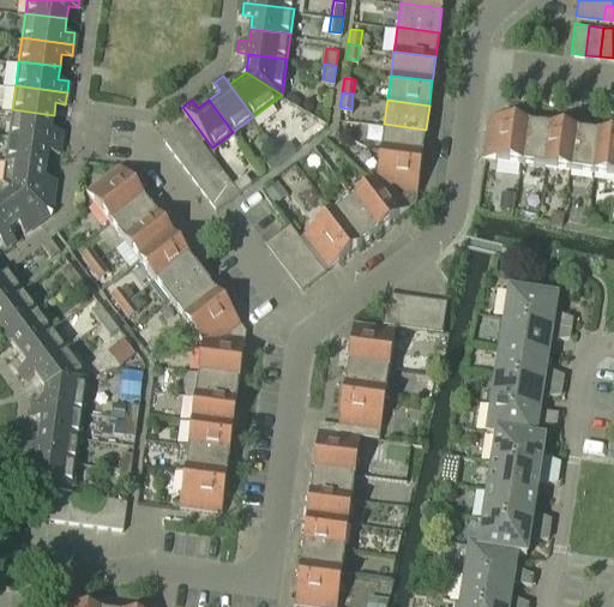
[(12,109),(8,133),(60,140),(62,128),(52,127),(54,115),(12,109)]
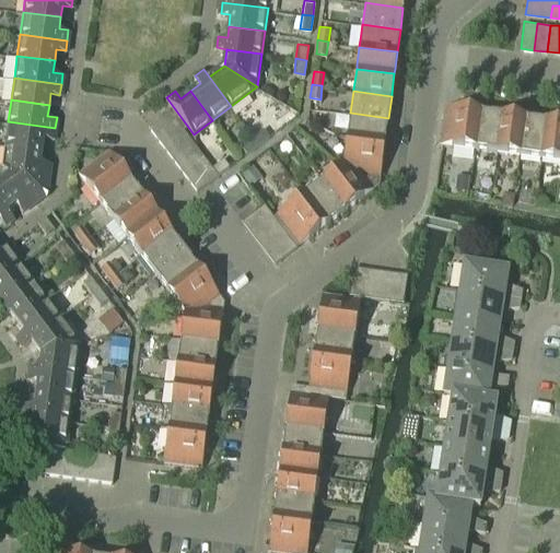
[(445,104),(441,130),(455,131),(453,144),(475,148),(480,109),(445,104)]
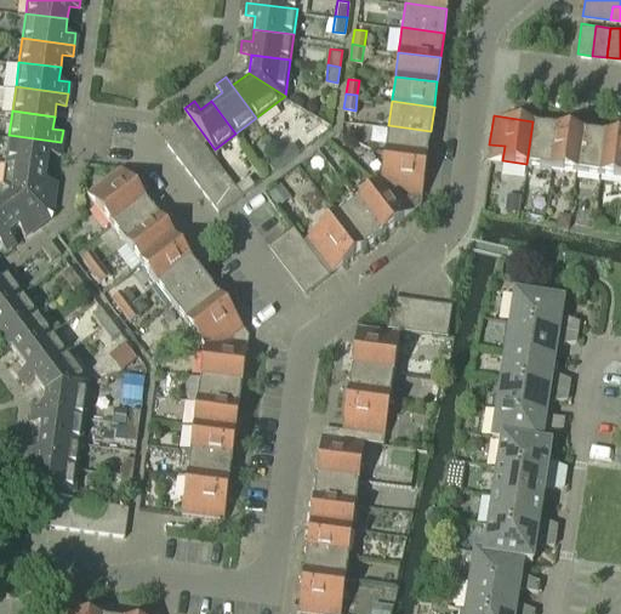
[(188,121),(165,138),(174,151),(197,134),(188,121)]
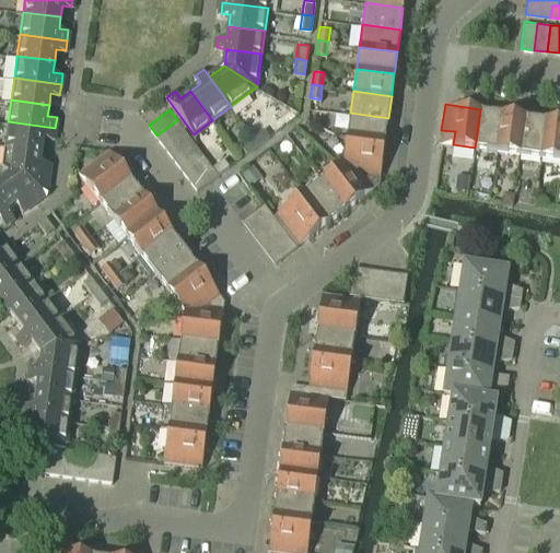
[(480,109),(475,148),(494,150),(497,150),(502,113),(500,112),(480,109)]
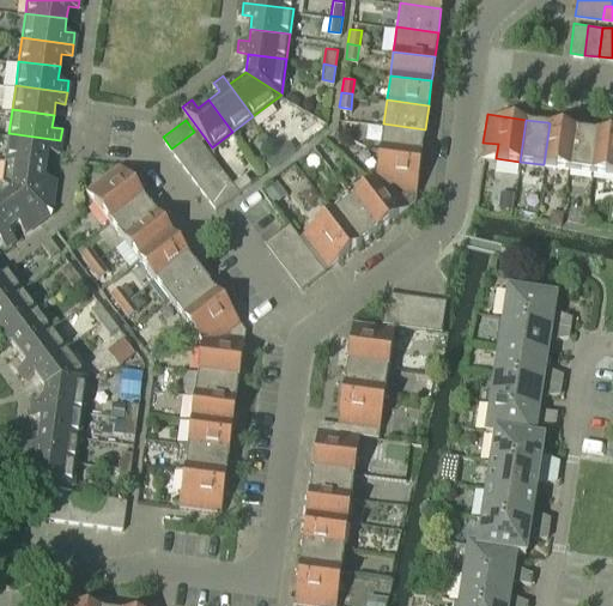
[(382,135),(380,147),(422,153),(424,134),(425,129),(383,123),(383,129),(382,135)]
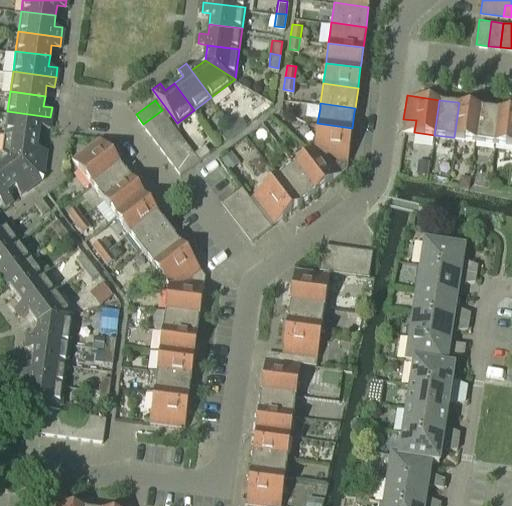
[(459,103),(454,137),(475,140),(479,105),(459,103)]
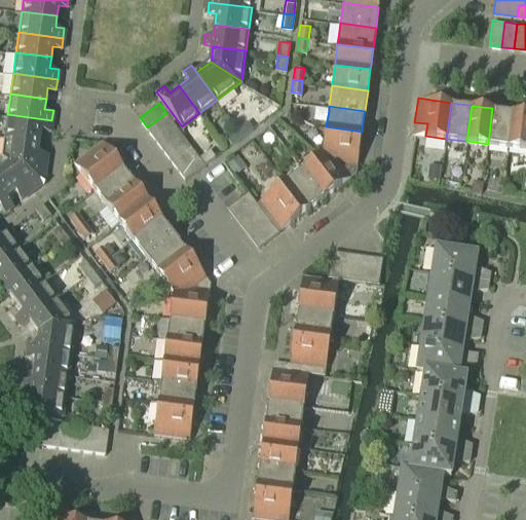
[(492,108),(488,144),(490,144),(509,147),(514,111),(495,109),(492,108)]
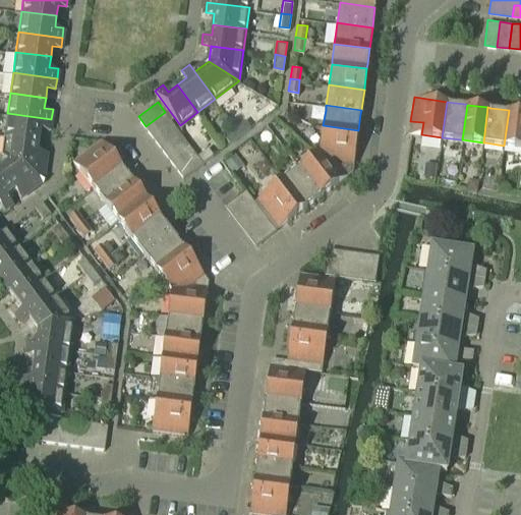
[(520,111),(509,110),(504,146),(520,148),(520,111)]
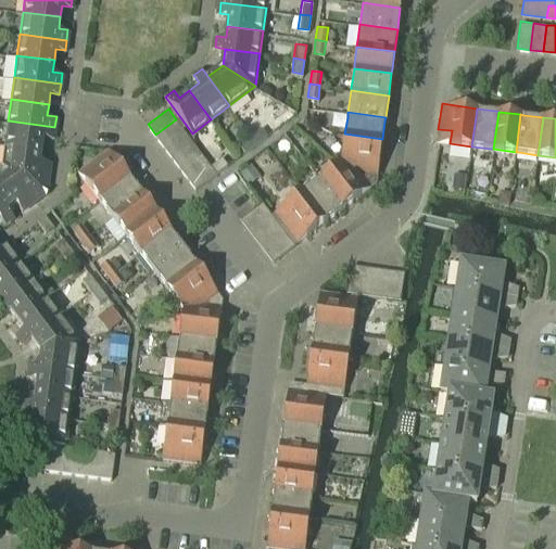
[(176,119),(155,135),(163,144),(184,129),(176,119)]
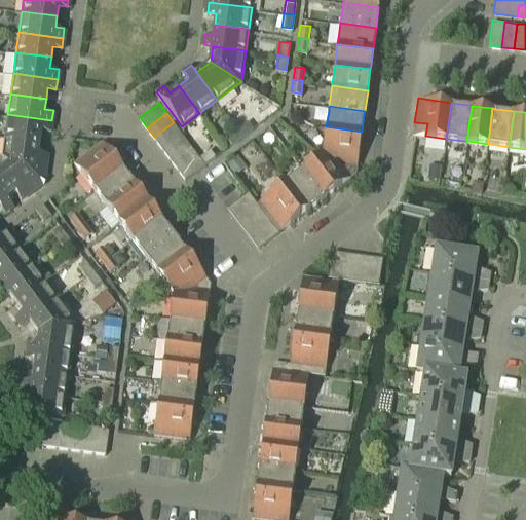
[(50,130),(51,120),(7,114),(5,135),(40,140),(41,128),(50,130)]
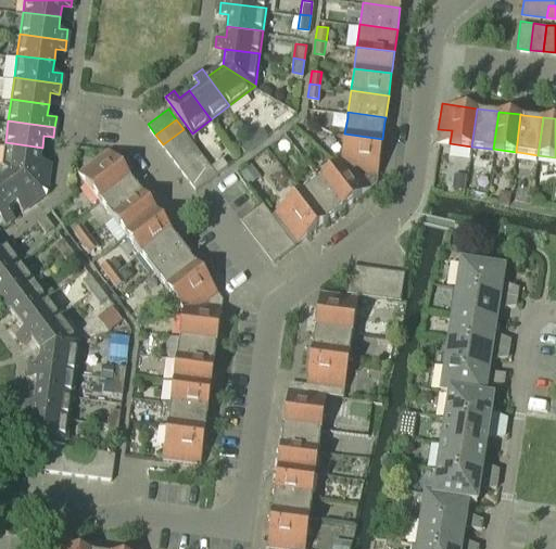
[(250,133),(255,141),(267,132),(261,125),(250,133)]
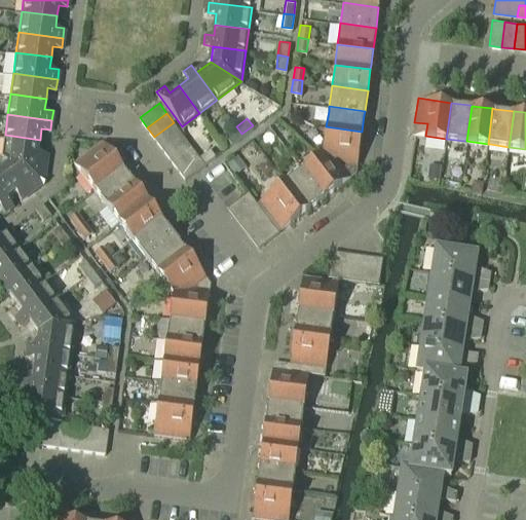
[(174,122),(154,137),(162,147),(182,133),(174,122)]
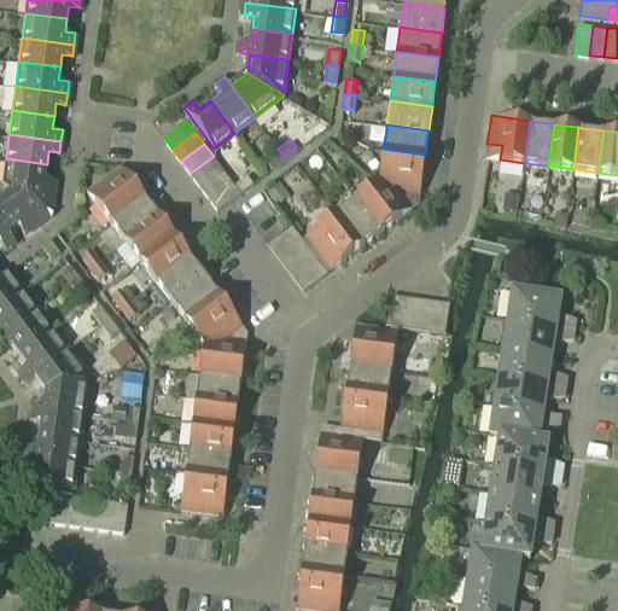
[(487,144),(485,157),(500,159),(502,145),(487,144)]
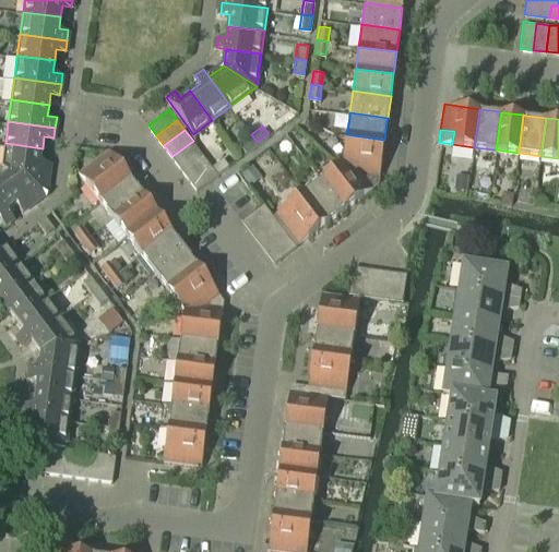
[(246,152),(257,142),(251,134),(239,143),(246,152)]
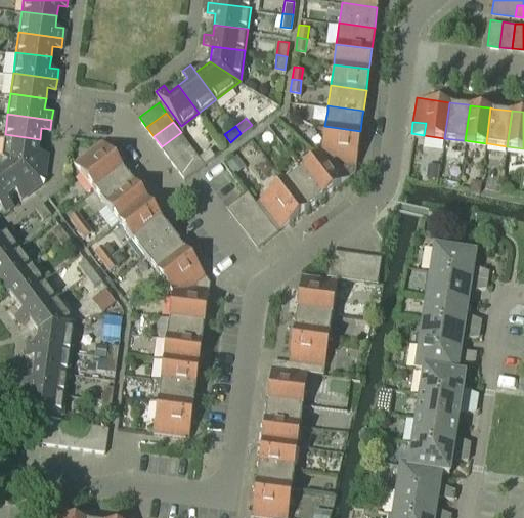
[(324,128),(322,147),(358,152),(360,133),(360,131),(324,126),(324,128)]
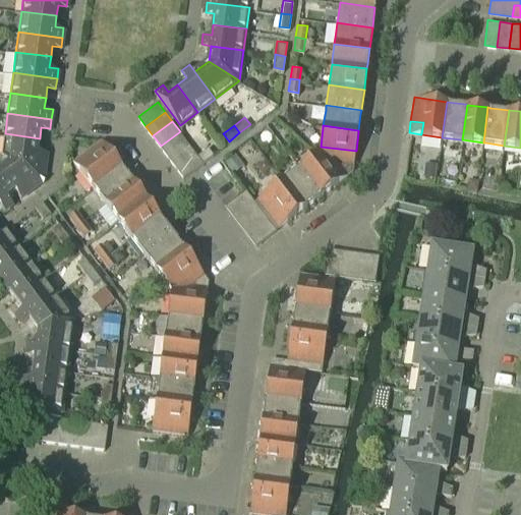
[(180,131),(161,146),(168,156),(187,140),(180,131)]
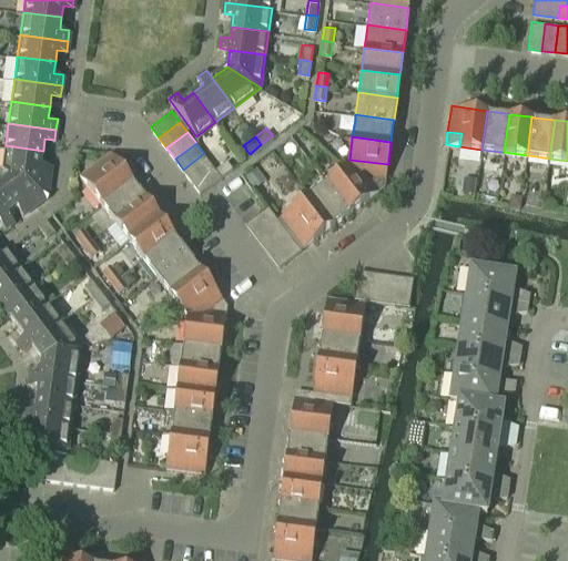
[(2,169),(47,194),(51,164),(41,163),(43,151),(6,145),(2,169)]
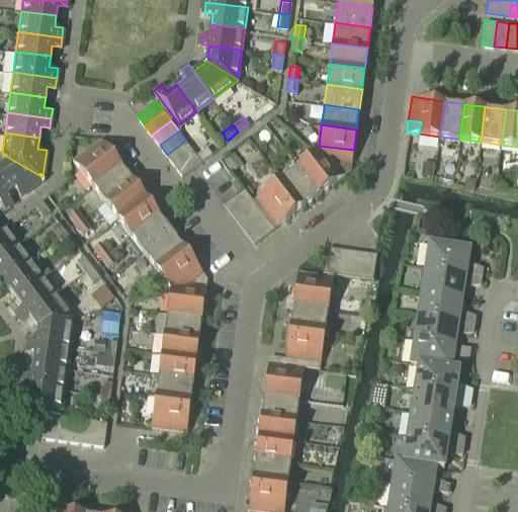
[(100,138),(72,160),(91,184),(119,162),(100,138)]
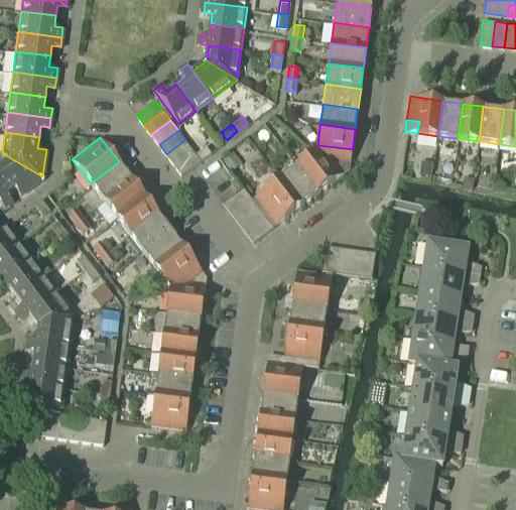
[(185,139),(166,154),(173,163),(192,149),(185,139)]
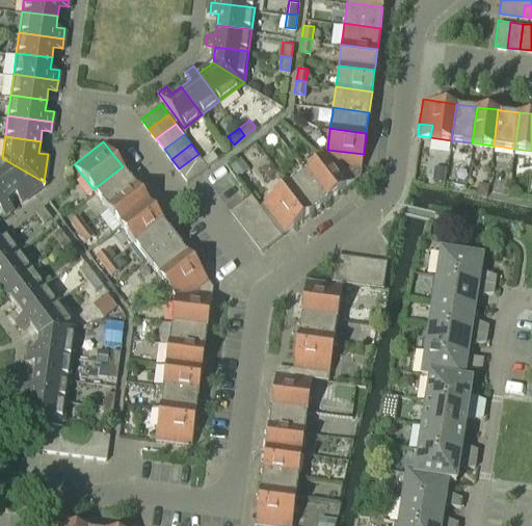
[(198,154),(179,168),(187,179),(200,169),(217,156),(212,149),(212,150),(209,146),(198,154)]
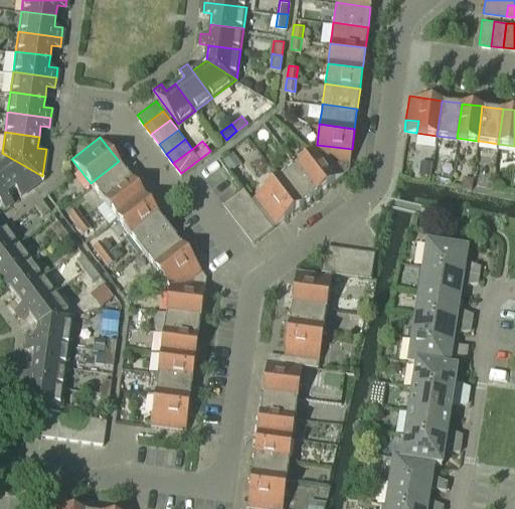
[(316,149),(313,151),(320,160),(334,179),(344,172),(338,164),(327,158),(329,154),(340,159),(350,160),(352,149),(317,145),(316,149)]
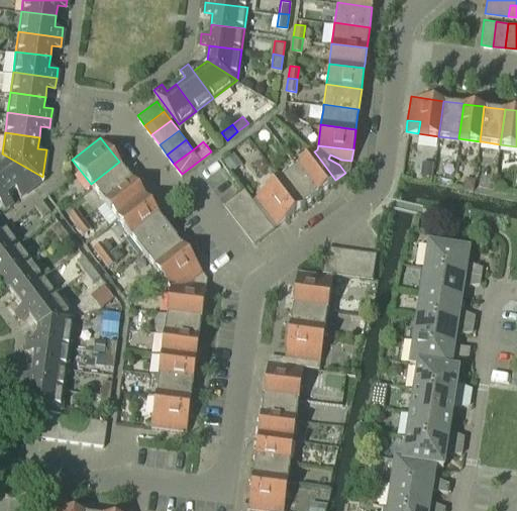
[(231,169),(241,161),(232,148),(221,157),(231,169)]
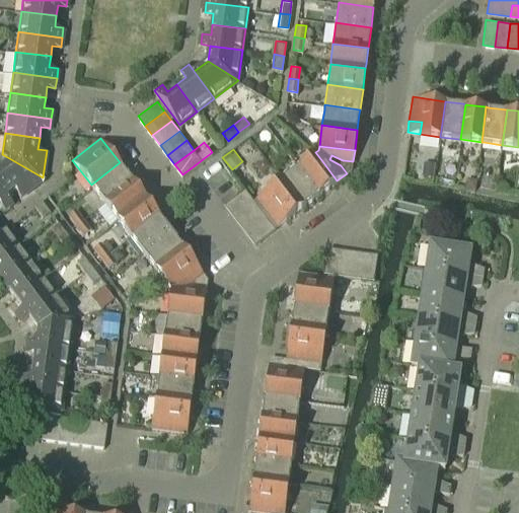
[(337,180),(322,161),(315,152),(299,164),(320,193),(337,180)]
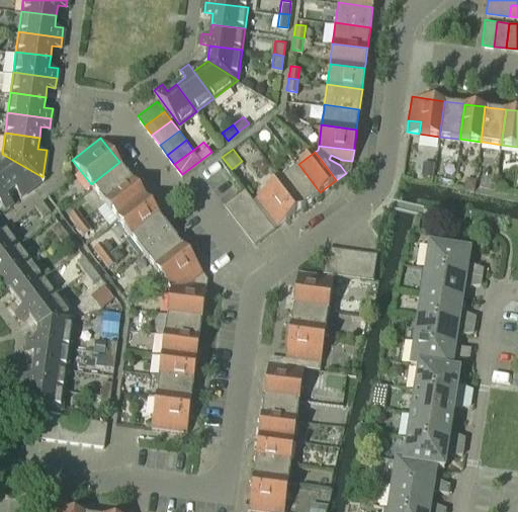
[(0,154),(0,174),(10,188),(14,185),(20,193),(42,177),(2,154),(0,154)]
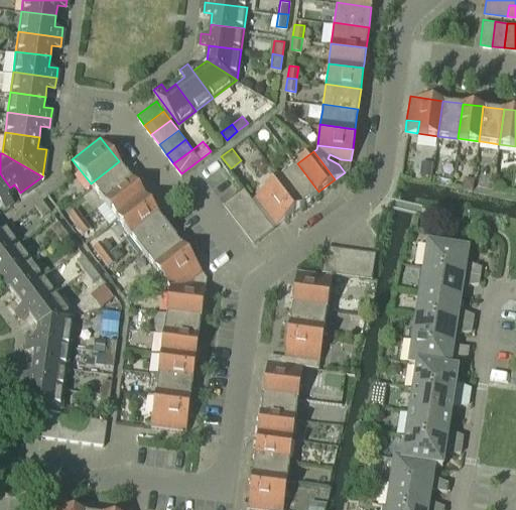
[(420,157),(419,168),(430,170),(431,159),(420,157)]
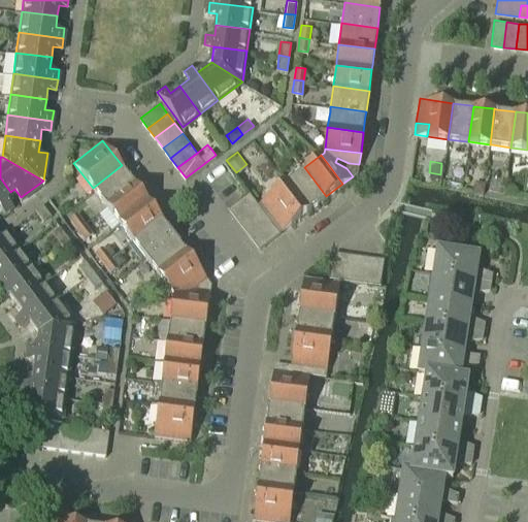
[(122,165),(93,188),(104,203),(133,181),(122,165)]
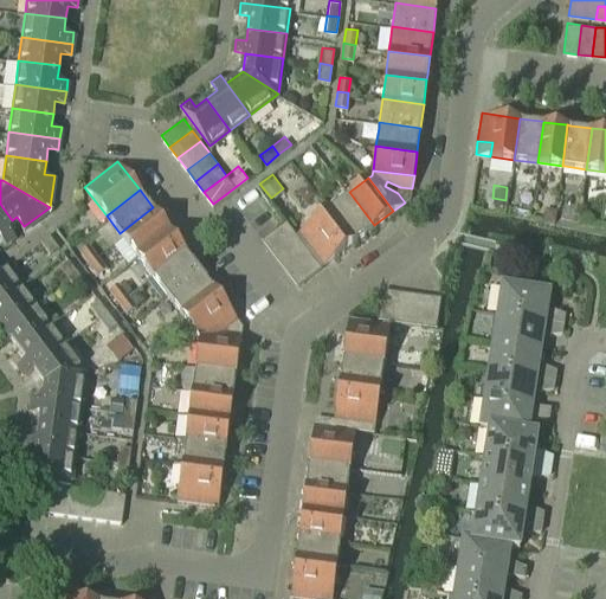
[(349,192),(330,206),(355,239),(374,225),(349,192)]
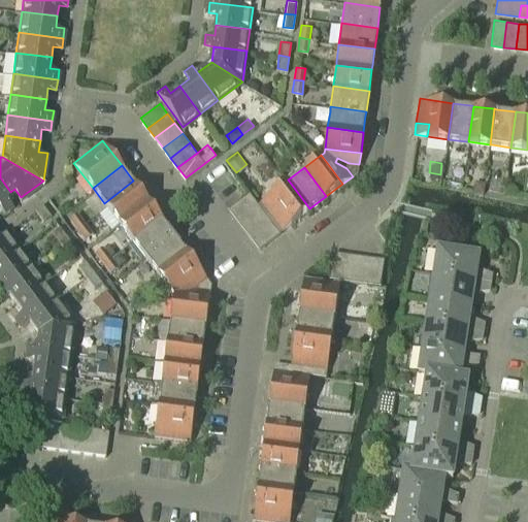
[(0,205),(3,210),(12,203),(6,195),(10,192),(0,177),(0,205)]
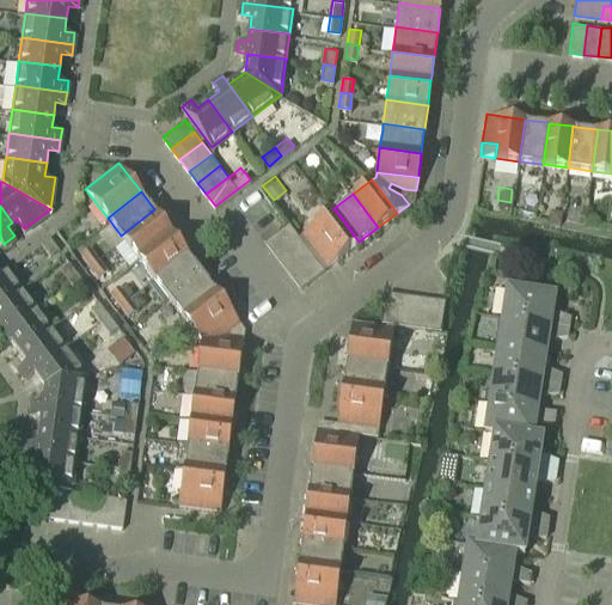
[(548,212),(548,218),(560,219),(560,215),(561,208),(549,206),(548,212)]
